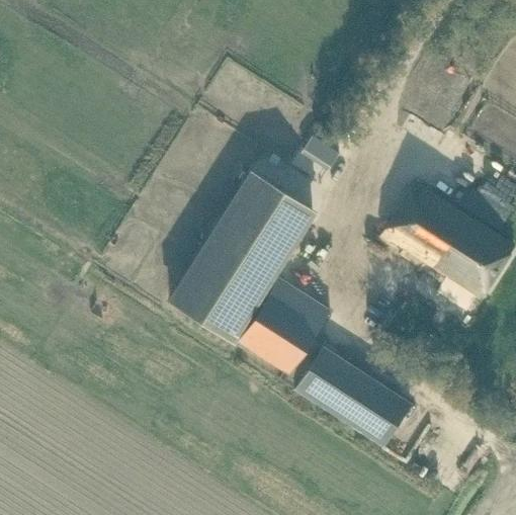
[(167,302),(234,345),(318,213),(251,170),(167,302)]
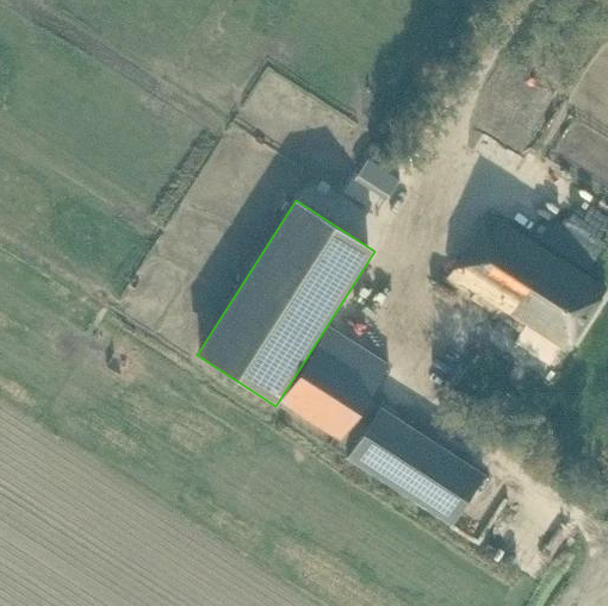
[(492,216),(450,279),(508,317),(525,329),(513,347),(546,369),(558,350),(566,355),(607,294),(607,291),(492,216)]
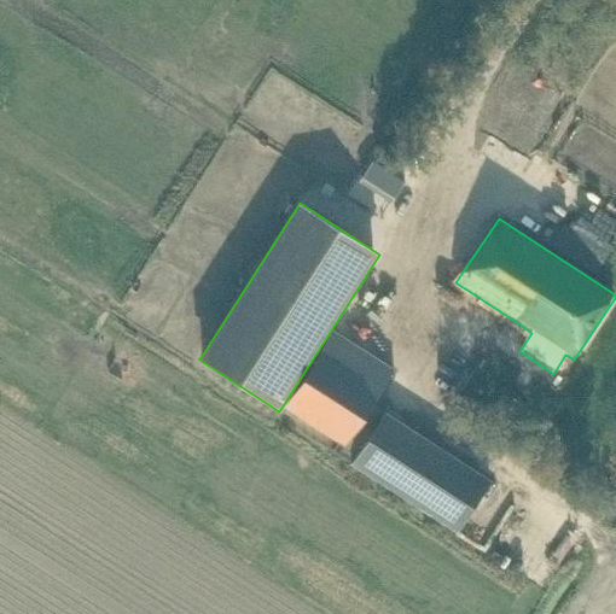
[(285,410),(347,449),(396,372),(336,333),(285,410)]
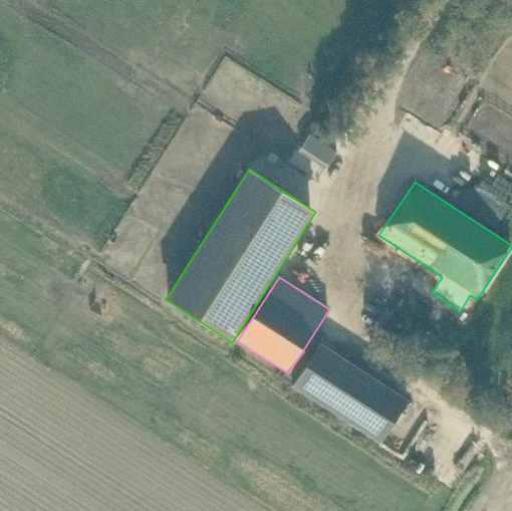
[(293,389),(381,445),(410,402),(321,343),(293,389)]
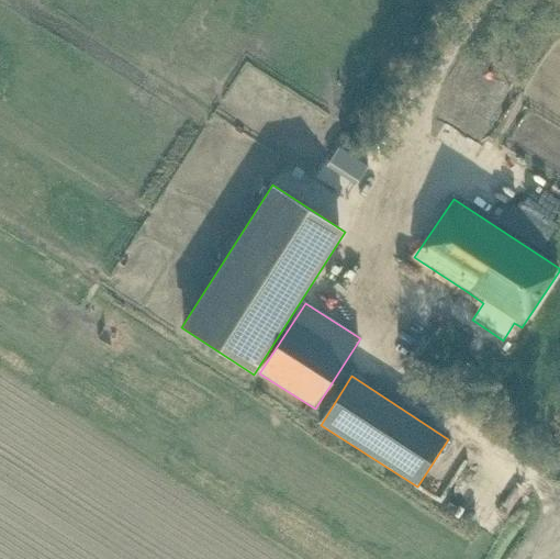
[(465,520),(484,491),(473,483),(454,513),(465,520)]
